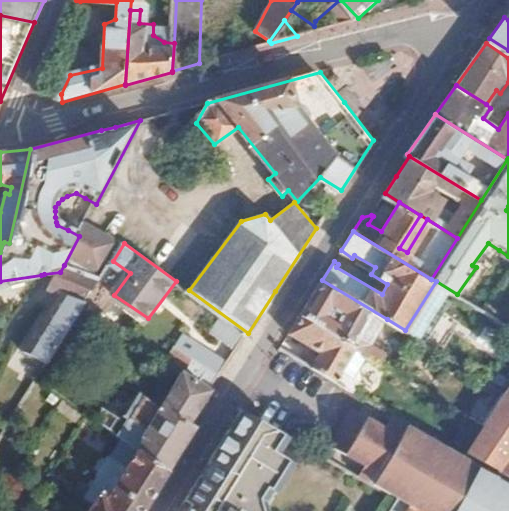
[(64,265),(60,272),(50,290),(59,294),(51,307),(25,350),(49,364),(66,336),(84,306),(102,278),(64,265)]
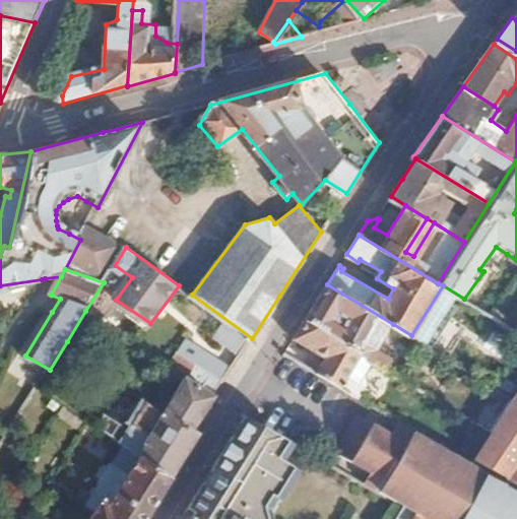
[(327,284),(307,319),(364,353),(386,367),(393,355),(379,347),(393,324),(327,284)]
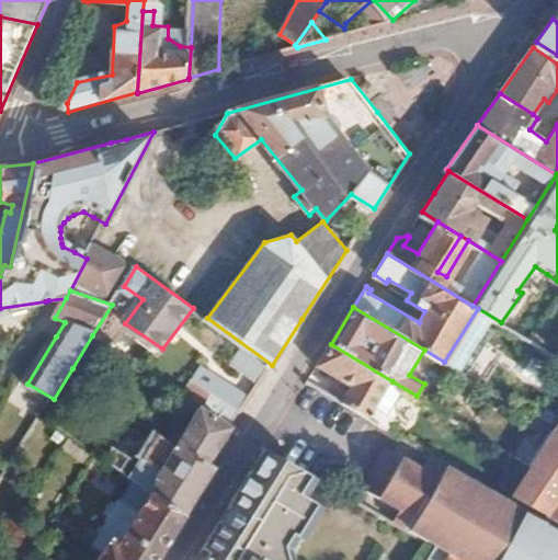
[(106,344),(92,335),(72,368),(84,376),(106,344)]
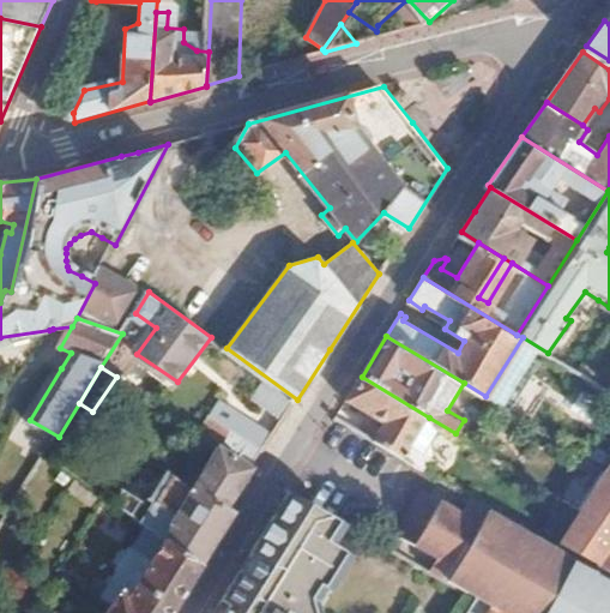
[(348,400),(384,421),(374,437),(416,462),(430,470),(439,458),(412,444),(429,418),(362,377),(348,400)]
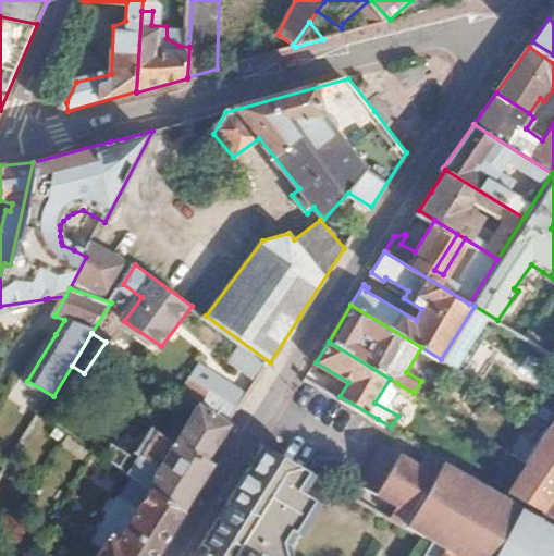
[(460,360),(456,368),(471,378),(476,369),(460,360)]
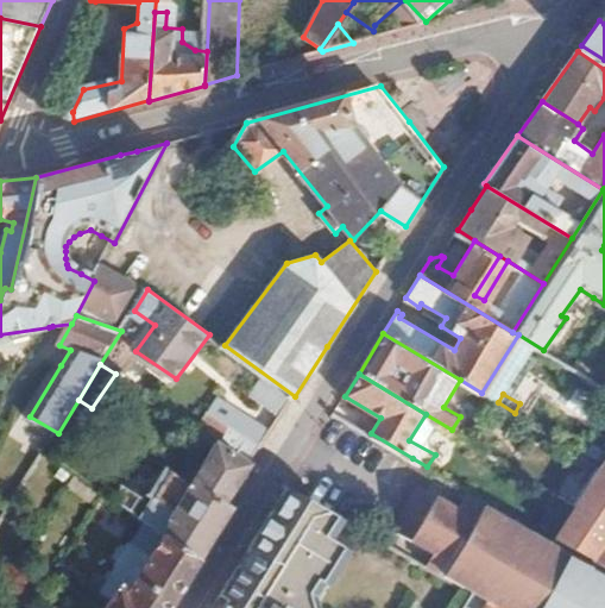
[(345,396),(335,412),(371,433),(380,418),(345,396)]
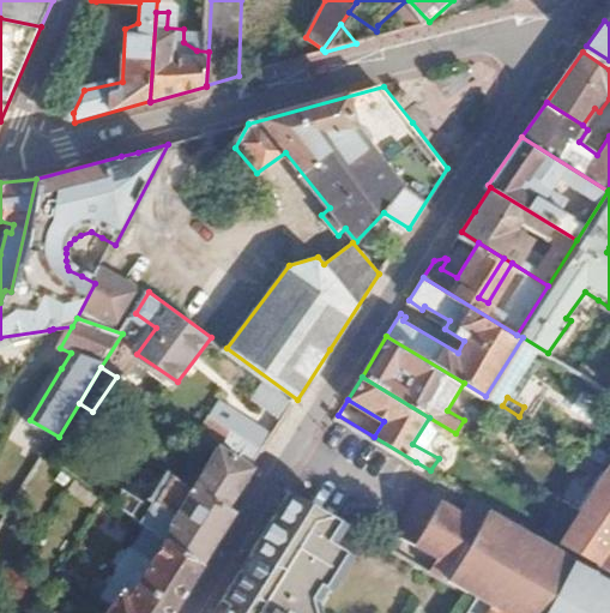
[(278,430),(247,409),(235,427),(266,449),(278,430)]
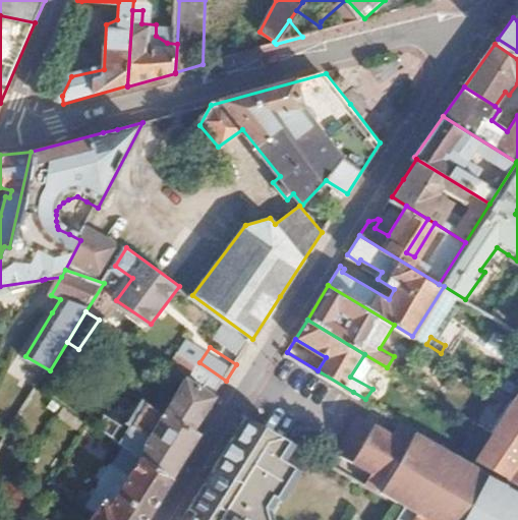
[(182,350),(174,362),(218,393),(226,381),(199,362),(182,350)]
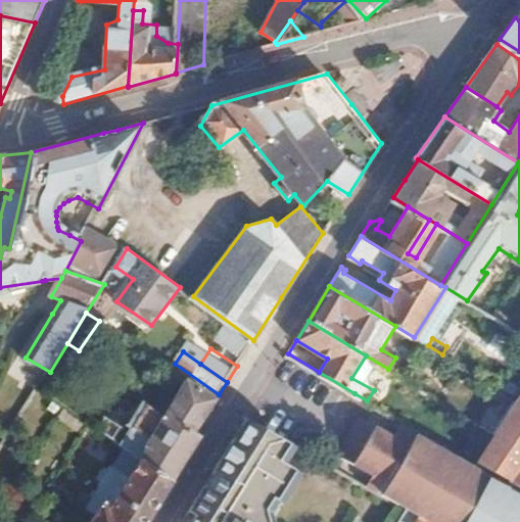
[(159,428),(150,422),(138,438),(131,448),(128,446),(127,448),(173,481),(201,436),(195,431),(217,398),(191,381),(159,428)]
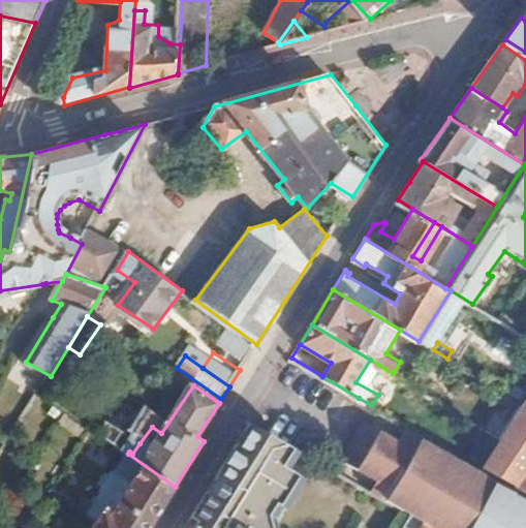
[(53,399),(41,391),(27,414),(35,420),(41,408),(45,410),(53,399)]
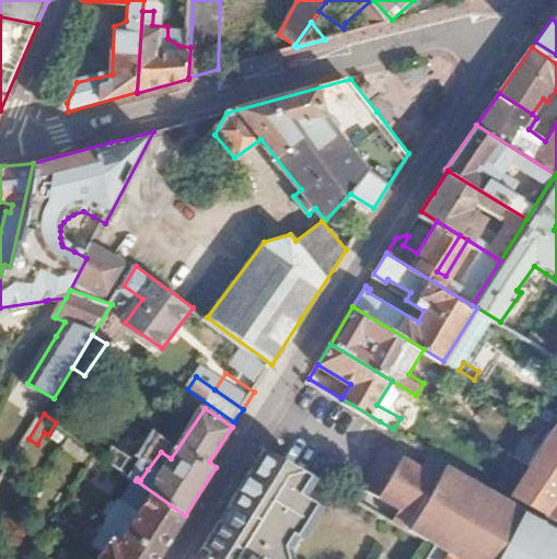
[(552,427),(529,463),(512,490),(511,492),(556,516),(556,419),(552,427)]
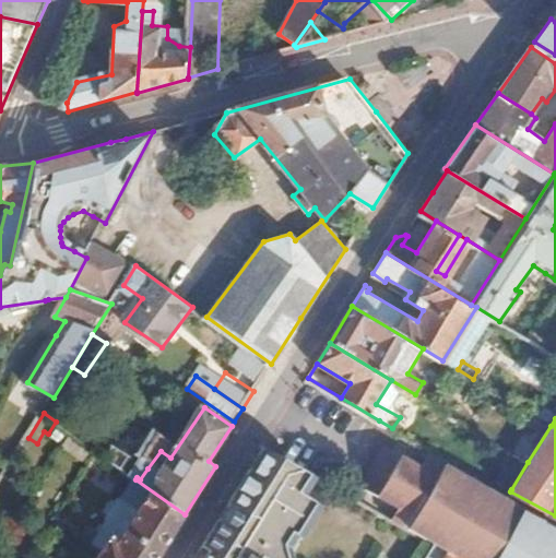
[(551,426),(539,418),(516,454),(518,456),(528,462),(551,426)]
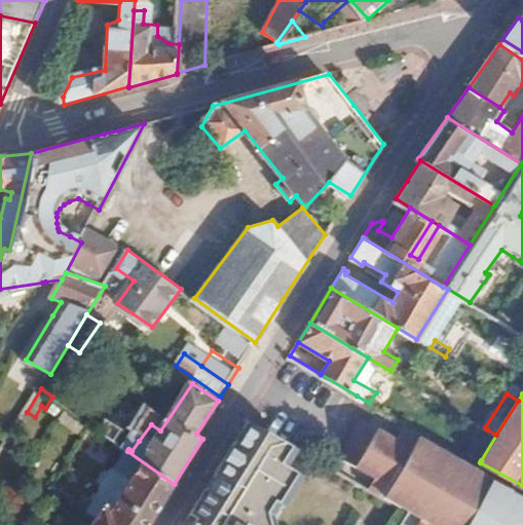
[(86,421),(71,410),(55,434),(71,443),(86,421)]
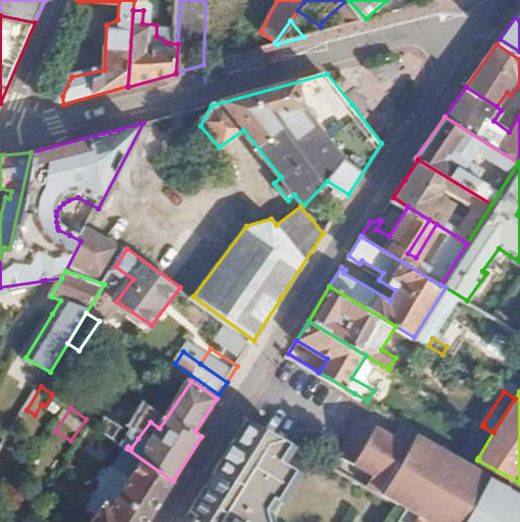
[(290,440),(248,417),(213,475),(254,499),(290,440)]
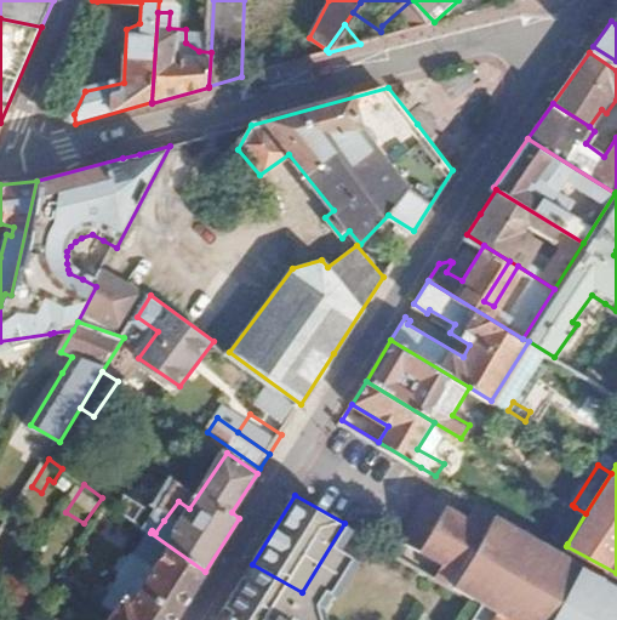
[(135,499),(125,515),(150,533),(152,530),(155,533),(164,521),(135,499)]
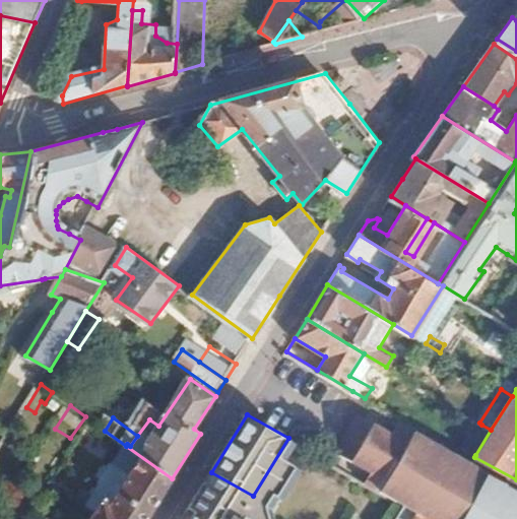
[(491,430),(481,425),(466,450),(475,455),(491,430)]
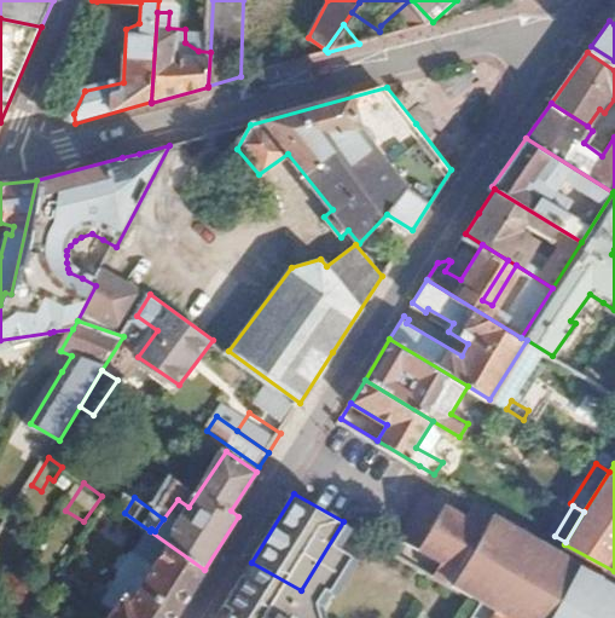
[(465,560),(453,583),(481,599),(498,610),(514,617),(614,617),(614,582),(598,573),(598,572),(561,549),(494,509),(479,537),(465,560)]
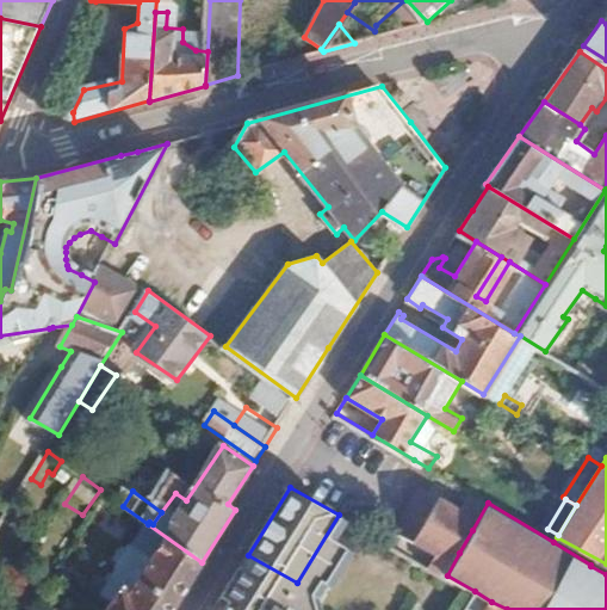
[(345,518),(339,515),(297,583),(317,595),(324,580),(330,584),(351,548),(333,537),(345,518)]
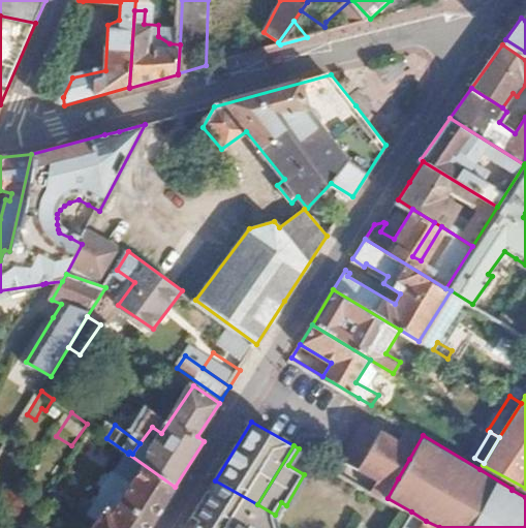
[(92,513),(100,519),(94,527),(148,527),(175,487),(128,454),(124,460),(136,468),(128,478),(122,482),(118,489),(117,496),(110,507),(99,500),(92,513)]
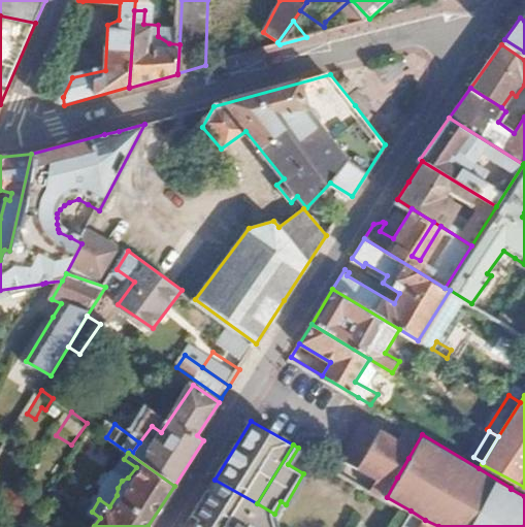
[(277,526),(274,514),(257,503),(215,480),(184,526),(277,526)]
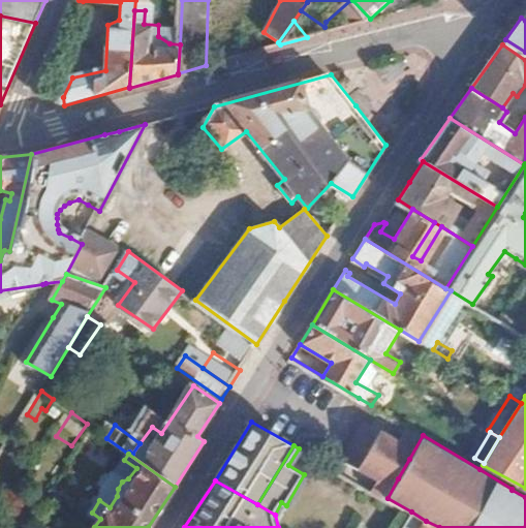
[(422,527),(426,521),(411,511),(404,524),(410,527),(422,527)]
